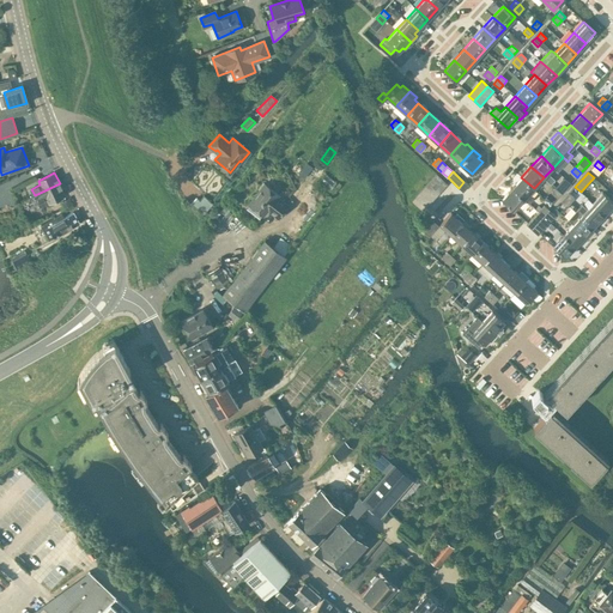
[(320,181),(331,190),(337,182),(326,174),(320,181)]
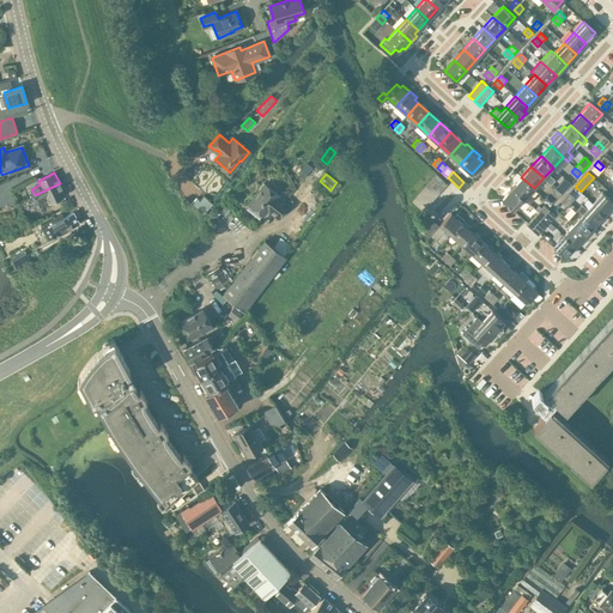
[(431,180),(442,189),(447,183),(436,174),(431,180)]
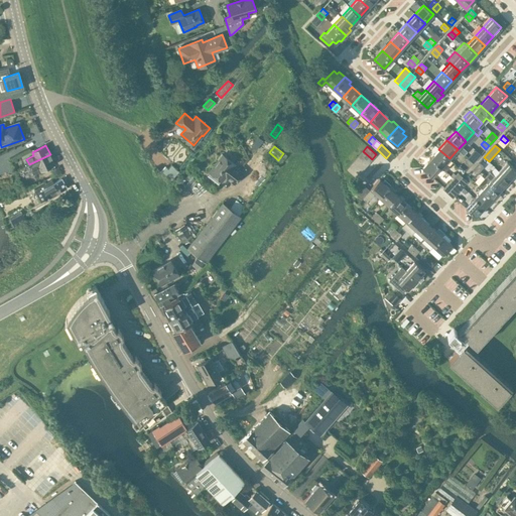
[(430,158),(440,167),(444,171),(448,167),(444,163),(449,158),(438,149),(430,158)]
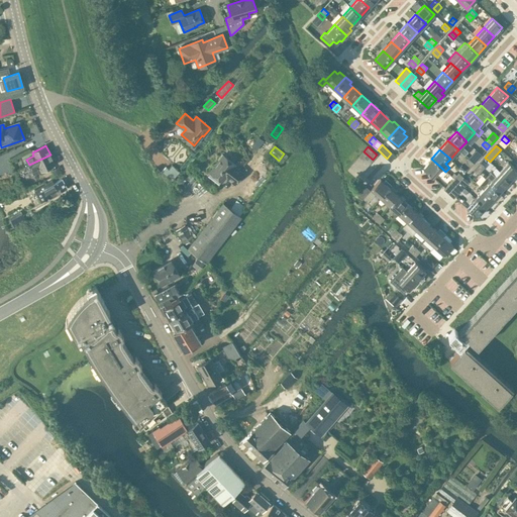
[(359,156),(369,164),(373,160),(364,151),(359,156)]
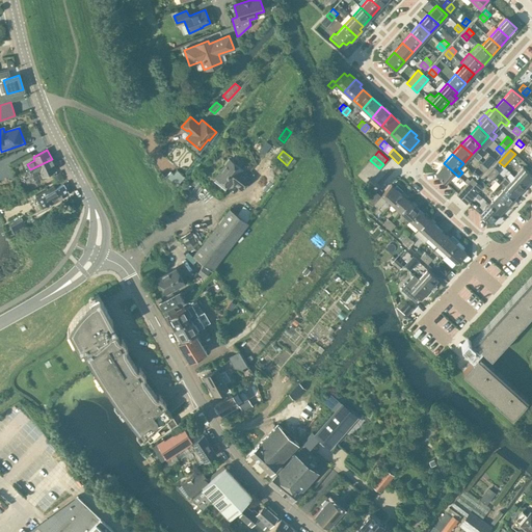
[(32,176),(34,179),(56,168),(52,159),(30,169),(32,176)]
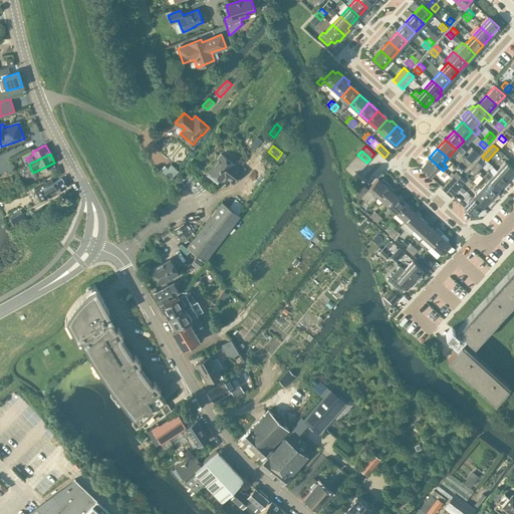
[(224,176),(233,183),(242,172),(233,165),(234,164),(221,154),(208,171),(221,181),(224,176)]
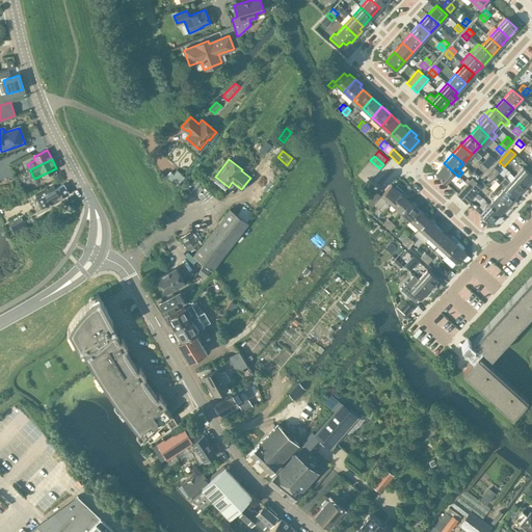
[(266,164),(274,170),(277,166),(269,160),(266,164)]
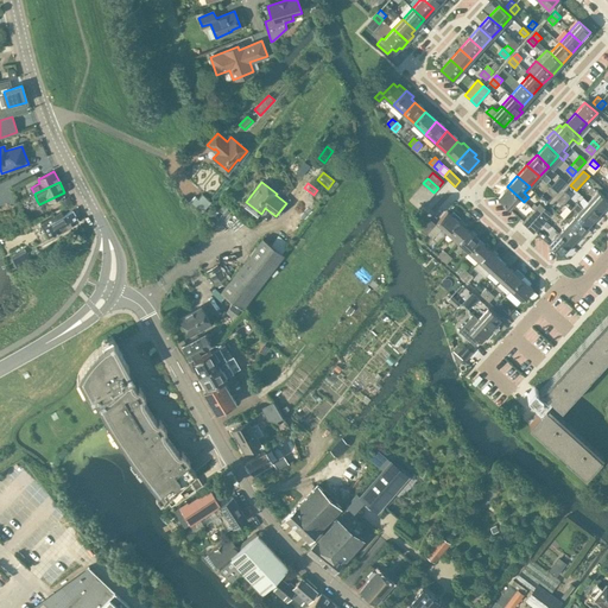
[(418,189),(429,198),(434,192),(423,183),(418,189)]
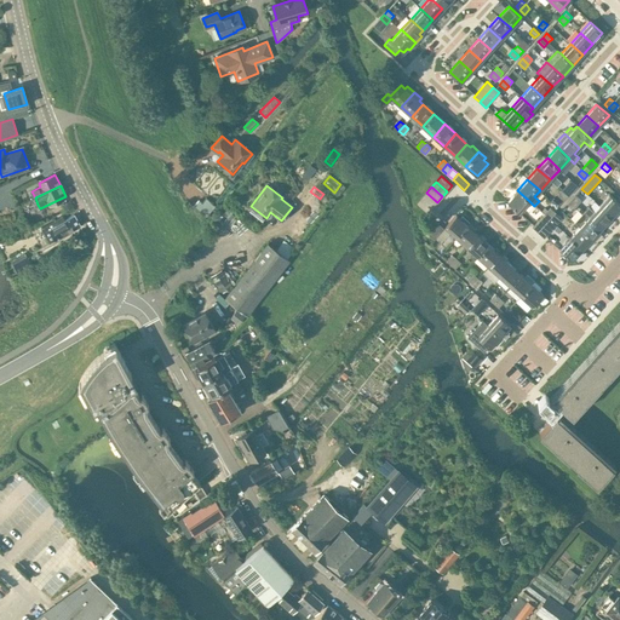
[(562,191),(568,196),(572,193),(566,187),(562,191)]
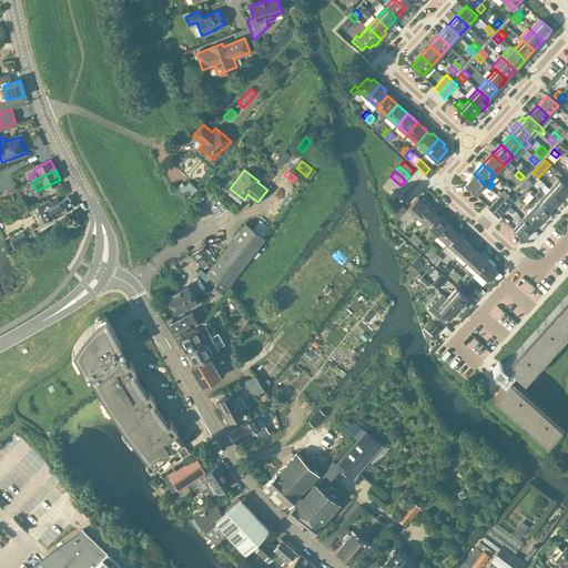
[(465,184),(476,194),(485,184),(474,174),(465,184)]
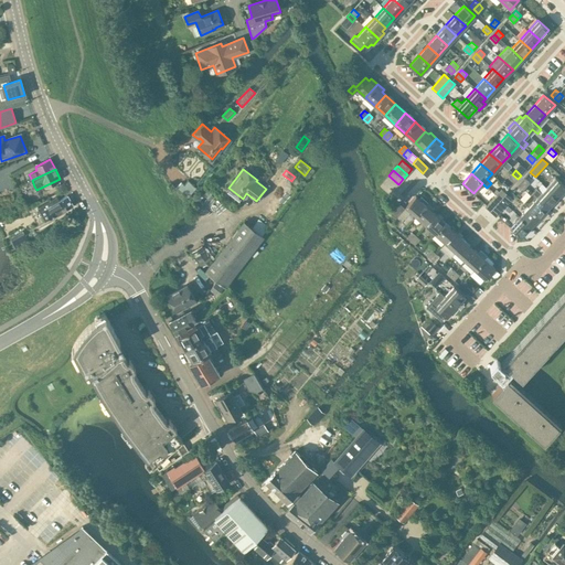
[(508,178),(513,183),(518,179),(512,174),(508,178)]
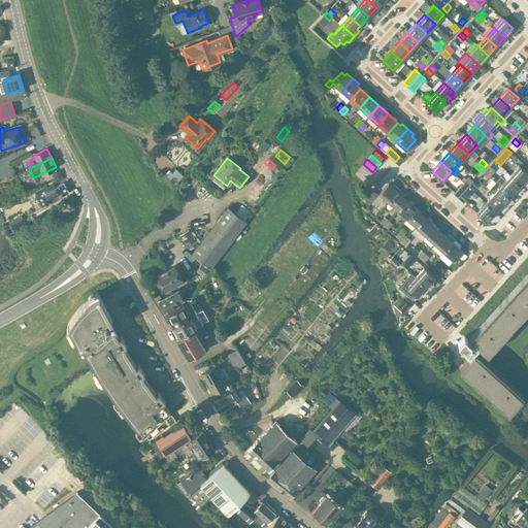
[(359,168),(368,176),(372,172),(363,164),(359,168)]
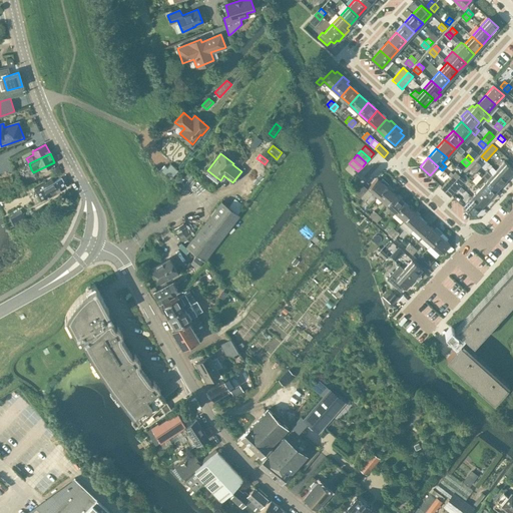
[(496,170),(506,179),(512,170),(512,168),(504,160),(496,170)]
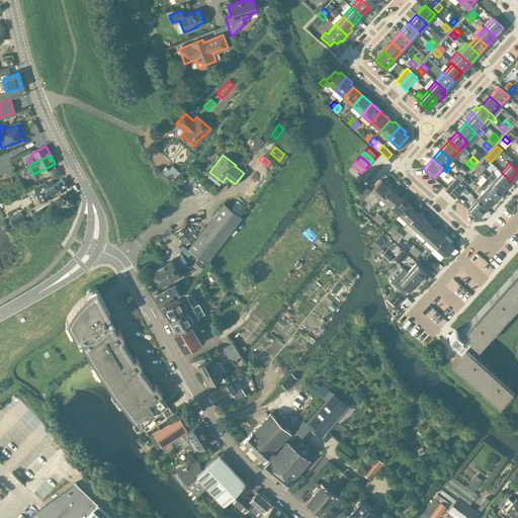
[(478,167),(483,171),(486,168),(481,163),(478,167)]
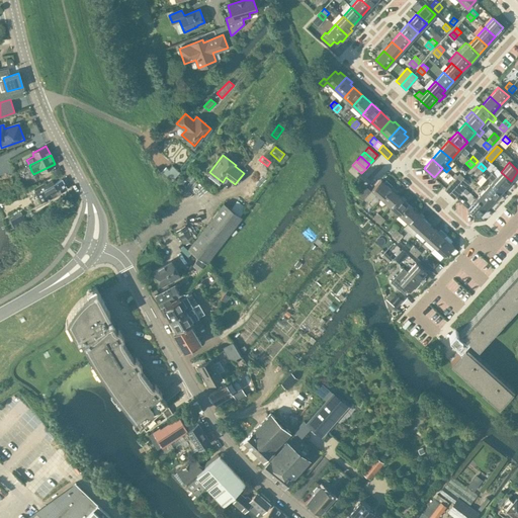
[(348,170),(357,178),(361,173),(352,165),(348,170)]
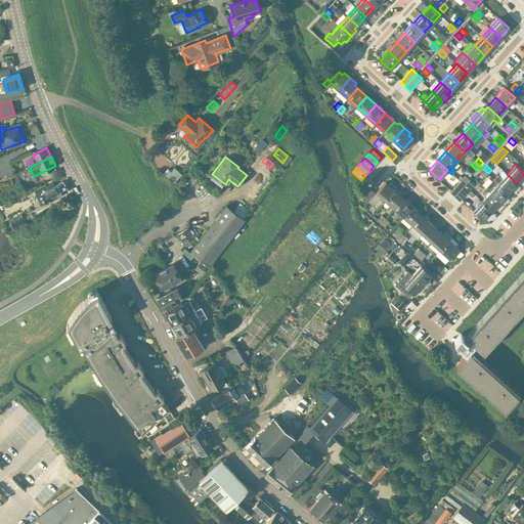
[(164,174),(173,182),(181,174),(174,168),(171,172),(168,169),(164,174)]
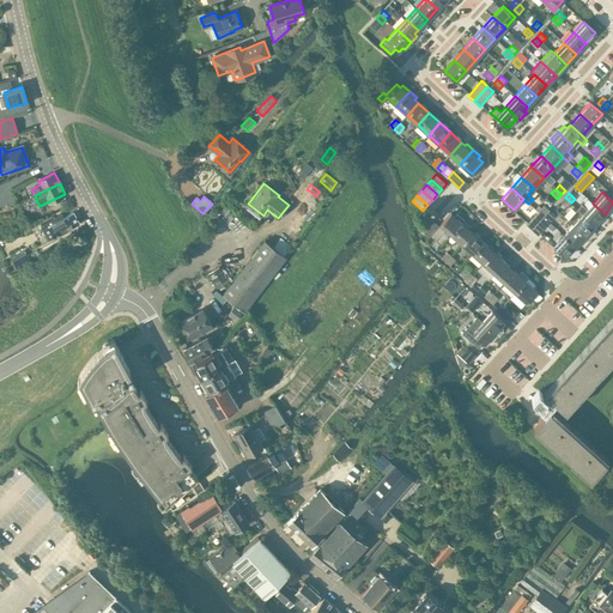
[(560,201),(566,207),(571,202),(565,198),(560,201)]
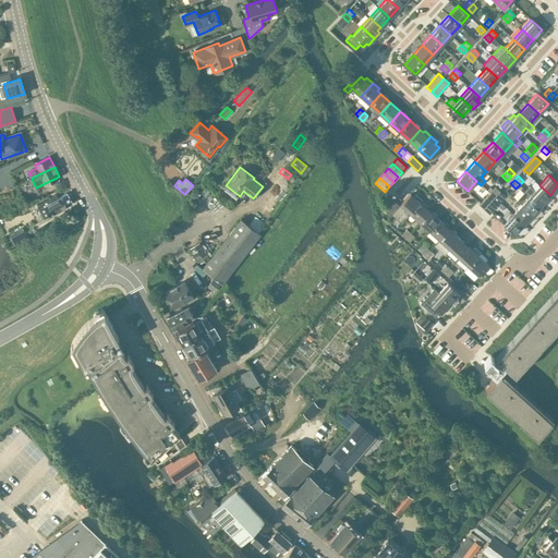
[(530,185),(525,190),(542,205),(550,195),(540,185),(534,190),(530,185)]
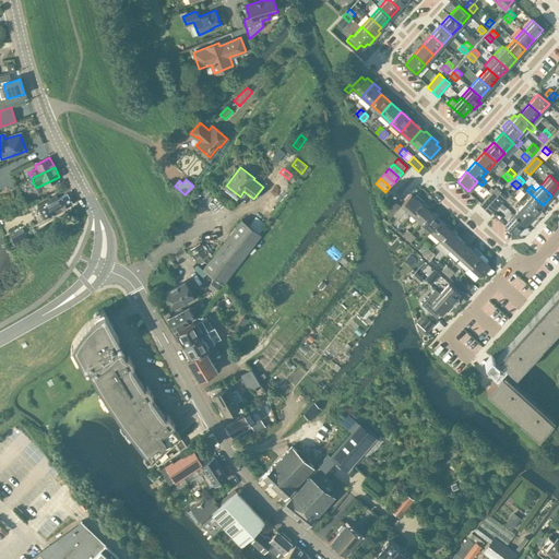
[(518,200),(522,204),(536,217),(542,211),(539,209),(543,205),(526,190),(518,200)]
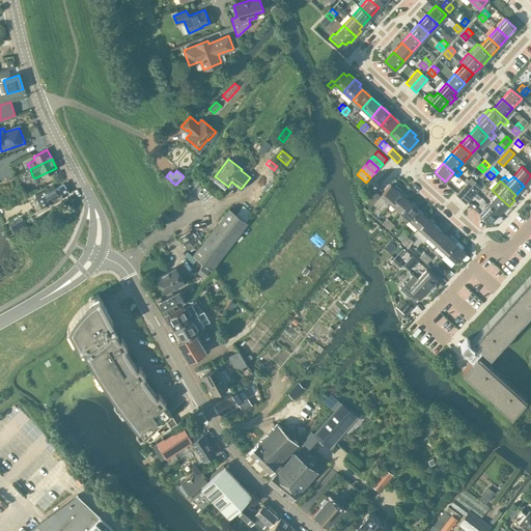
[(455,194),(460,199),(473,186),(468,182),(455,194)]
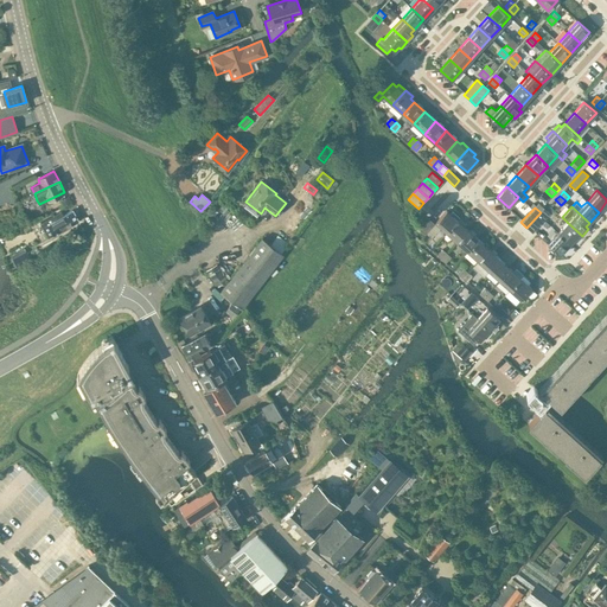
[(40,223),(49,237),(78,219),(72,209),(63,215),(62,211),(40,223)]
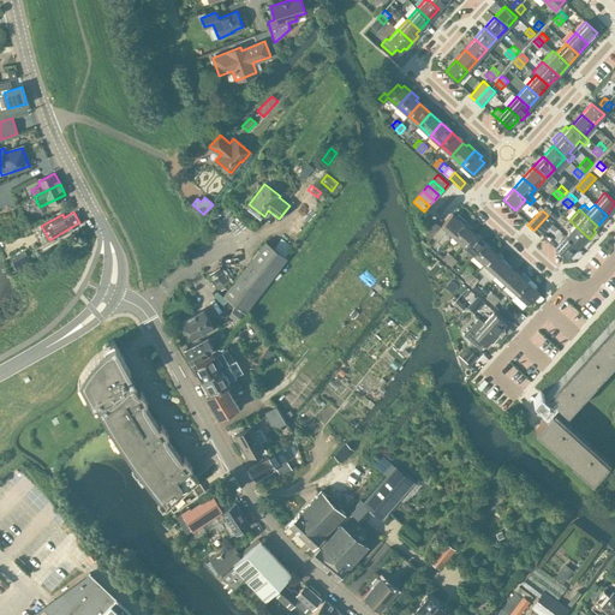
[(441,225),(452,236),(465,220),(459,214),(457,216),(452,213),(441,225)]
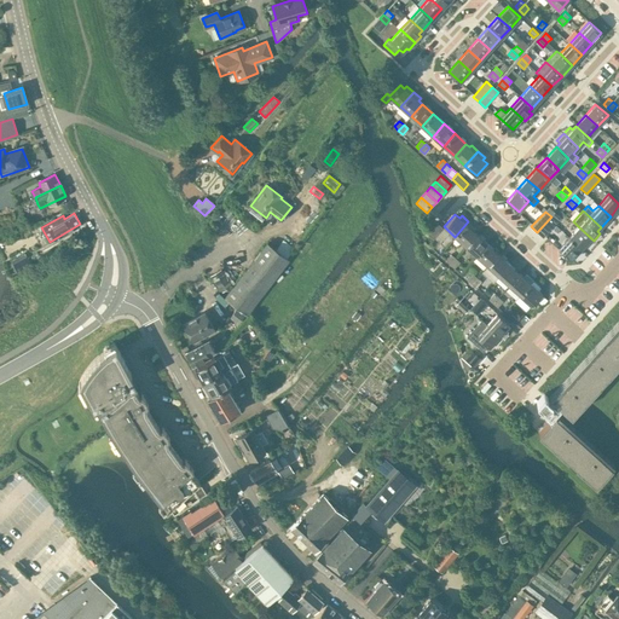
[(537,232),(543,237),(557,223),(551,217),(537,232)]
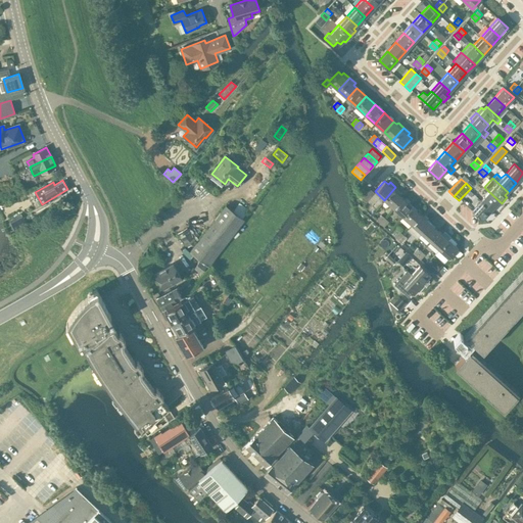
[(360,196),(366,201),(374,192),(369,187),(360,196)]
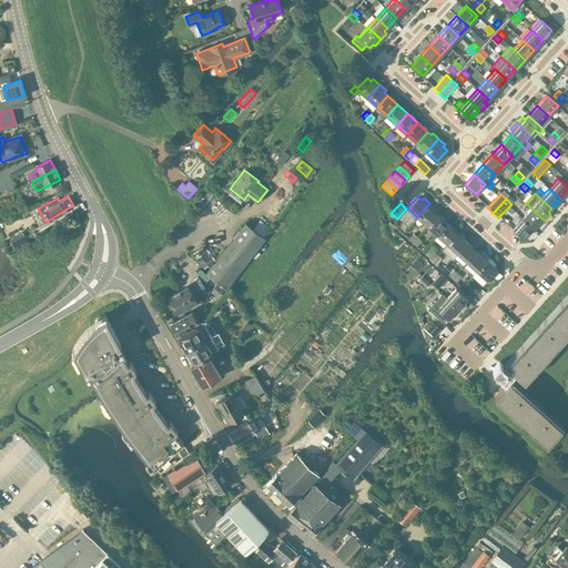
[(417,217),(427,226),(438,214),(434,212),(436,210),(429,203),(417,217)]
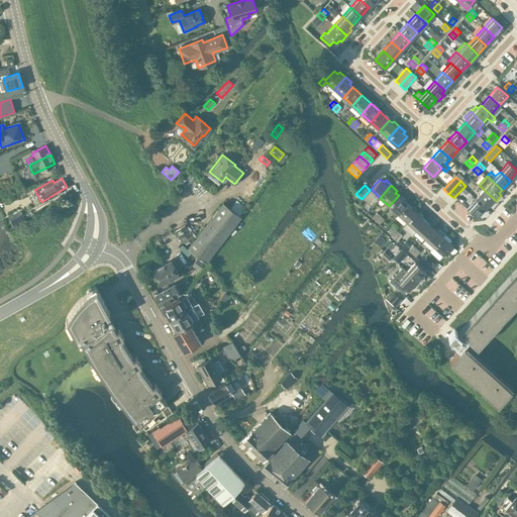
[(475,198),(485,208),(488,204),(491,207),(496,201),(483,189),(475,198)]
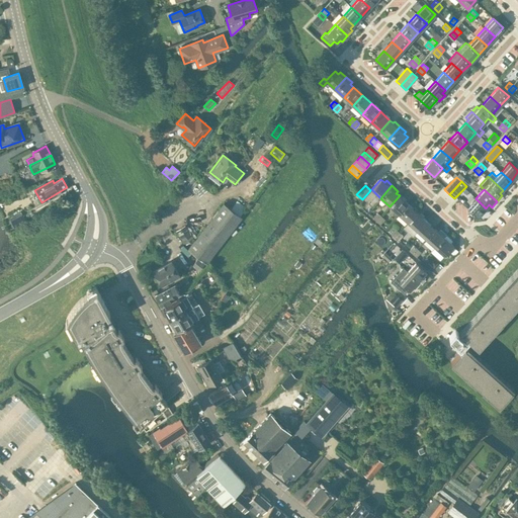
[(390,206),(399,214),(408,204),(400,195),(390,206)]
